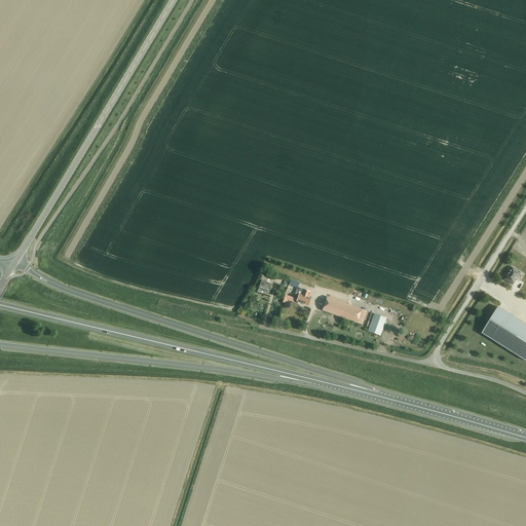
[(504,279),(513,286),(521,273),(513,267),(504,279)]
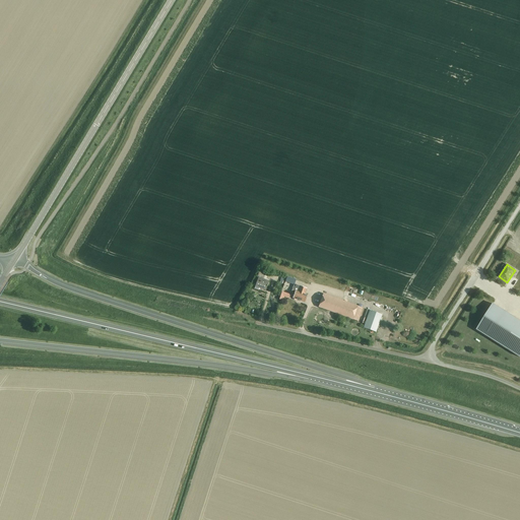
[(265,274),(263,274),(258,272),(256,277),(257,278),(255,285),(260,287),(259,288),(265,290),(267,282),(264,281),(264,280),(263,280),(265,274)]
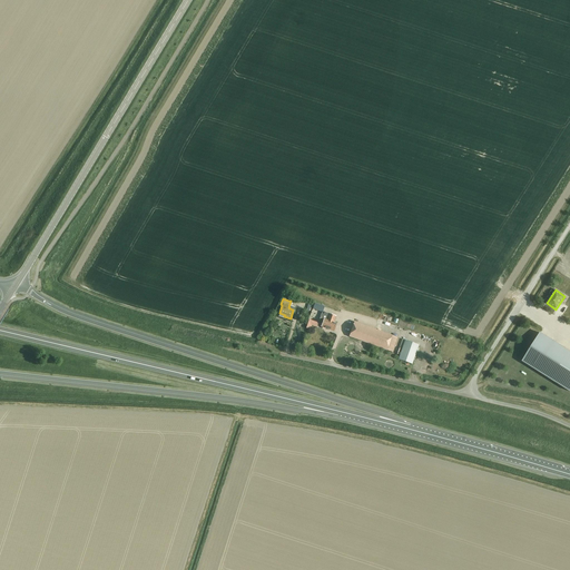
[(315,303),(313,308),(322,312),(324,306),(315,303)]
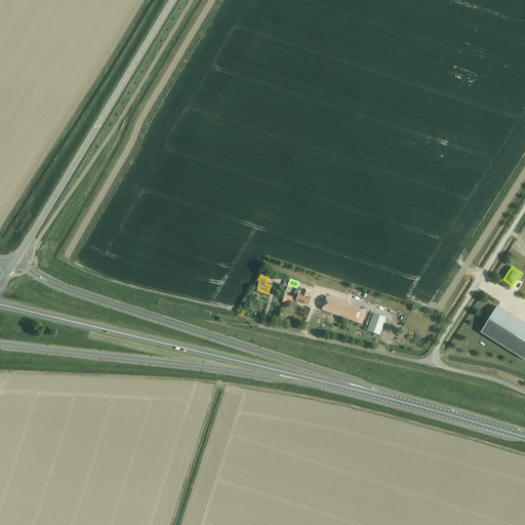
[(294,300),(307,305),(309,298),(307,297),(309,291),(301,289),(300,289),(296,287),(292,297),(295,298),(294,300)]
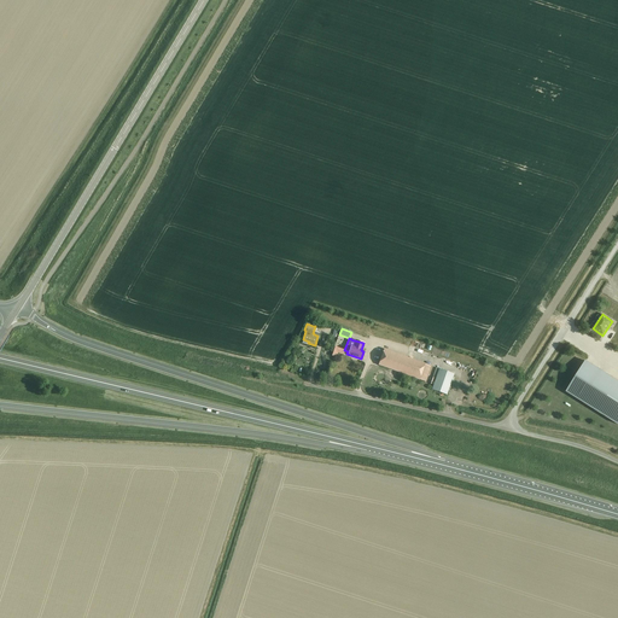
[(409,347),(423,350),(425,344),(412,340),(409,347)]
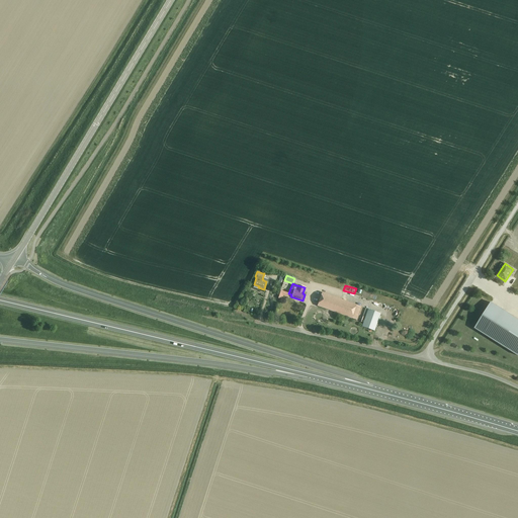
[(355,320),(360,307),(322,292),(317,306),(330,311),(329,313),(332,315),(333,312),(355,320)]
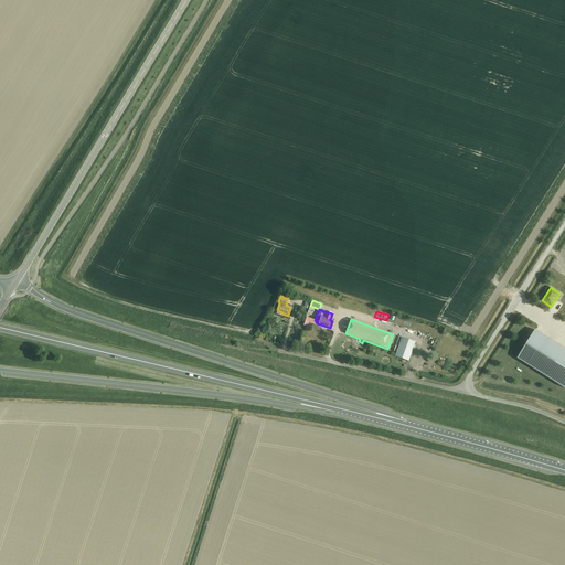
[(564,348),(536,330),(518,359),(564,387),(564,348)]
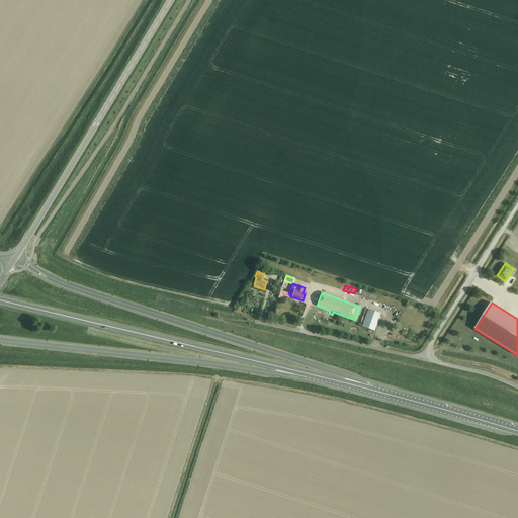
[(374,331),(380,314),(368,310),(365,317),(363,323),(361,327),(374,331)]
